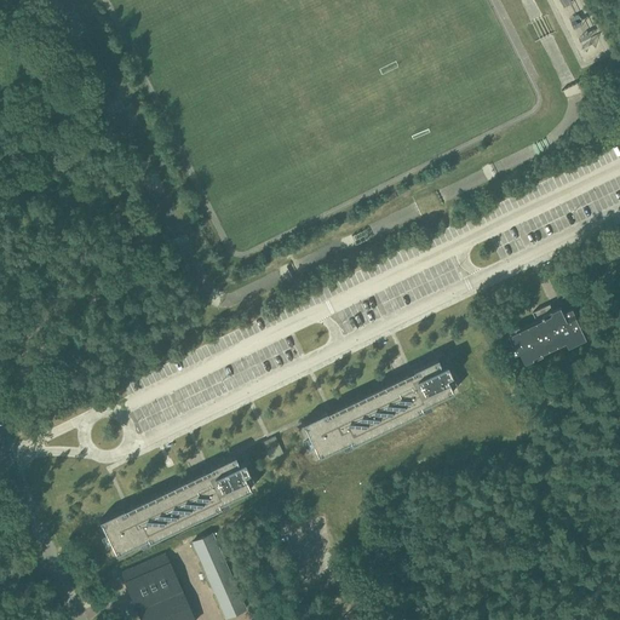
[(511,331),(515,337),(509,339),(514,348),(516,354),(521,351),(527,363),(545,355),(544,354),(568,342),(570,346),(587,338),(574,308),(564,313),(562,306),(554,310),(551,304),(533,313),(537,320),(521,328),(521,326),(511,331)]
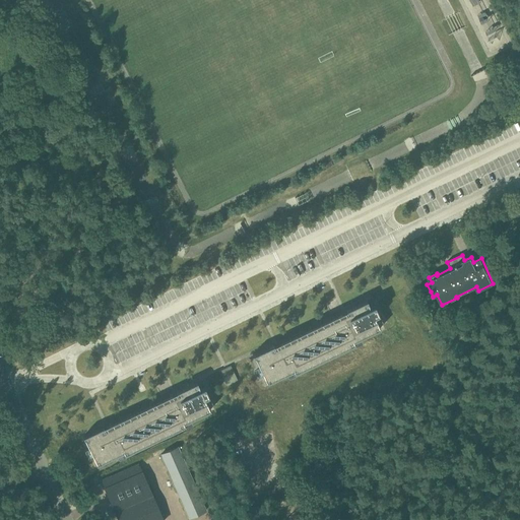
[(347,313),(275,347),(273,345),(253,355),(266,383),(294,371),(295,373),(355,344),(353,341),(381,329),(375,316),(379,314),(375,305),(370,307),(367,301),(346,310),(347,313)]
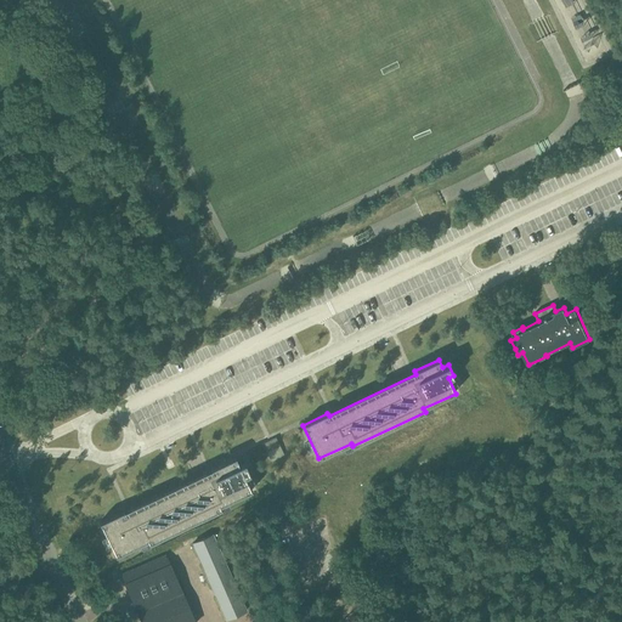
[(276,437),(263,444),(271,462),(284,456),(276,437)]
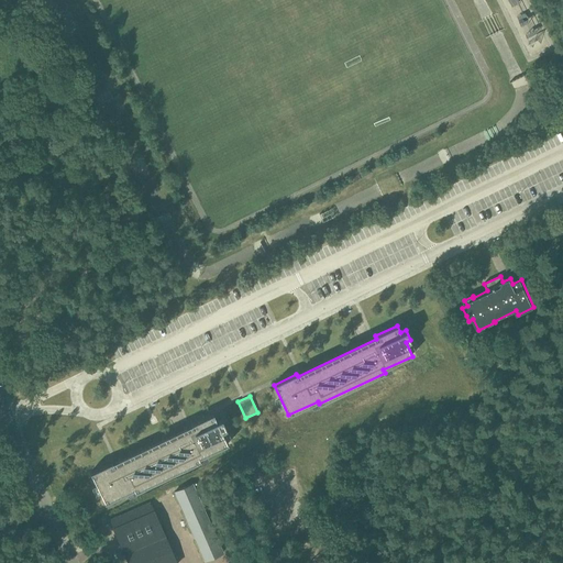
[(213,414),(190,424),(192,427),(114,464),(112,462),(90,473),(105,503),(133,489),(135,493),(200,461),(199,457),(228,444),(221,430),(227,428),(221,418),(217,420),(213,414)]
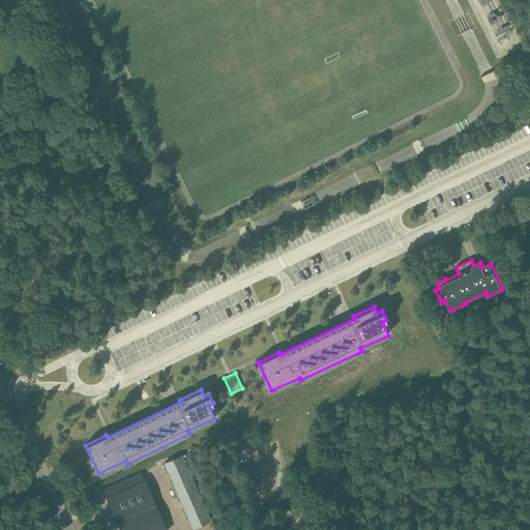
[(165,463),(193,528),(199,525),(203,523),(210,520),(181,455),(177,458),(169,461),(165,463)]
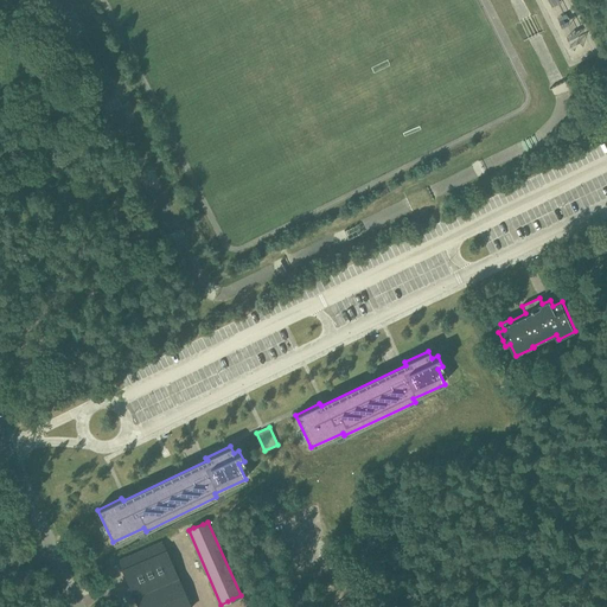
[(190,606),(180,582),(163,542),(119,561),(138,606),(190,606)]
